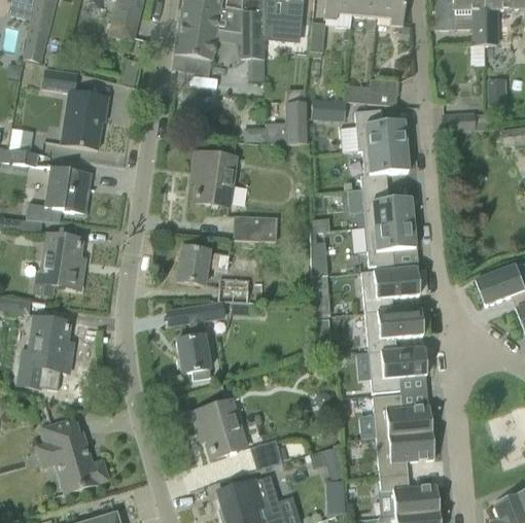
[(48,34),(57,0),(35,0),(34,5),(35,5),(24,59),(41,62),(48,34)]
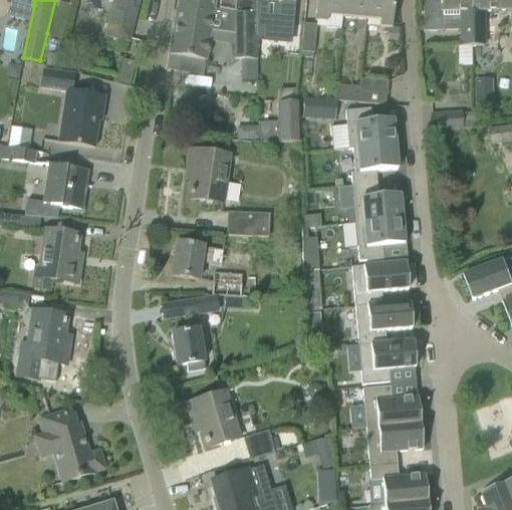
[(116,0),(108,34),(130,39),(139,0),(116,0)]
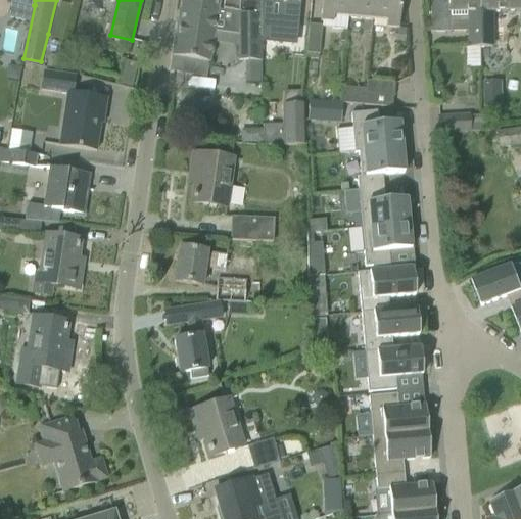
[(218,16),(220,0),(181,0),(180,9),(218,16)]
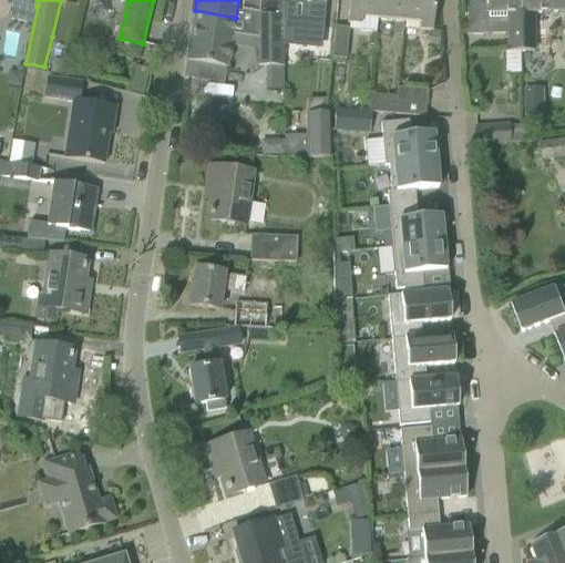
[(284,26),(283,0),(239,0),(233,31),(259,36),(259,63),(267,63),(267,88),(285,88),(284,26)]
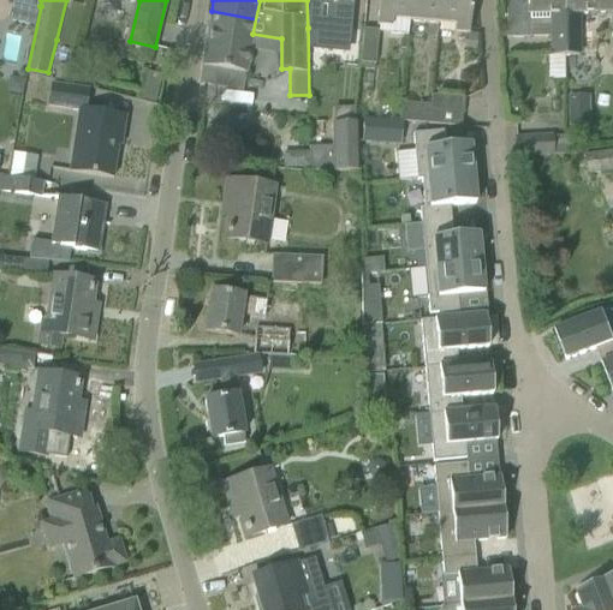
[(307,0),(308,28),(313,29),(313,27),(329,28),(332,0),(307,0)]
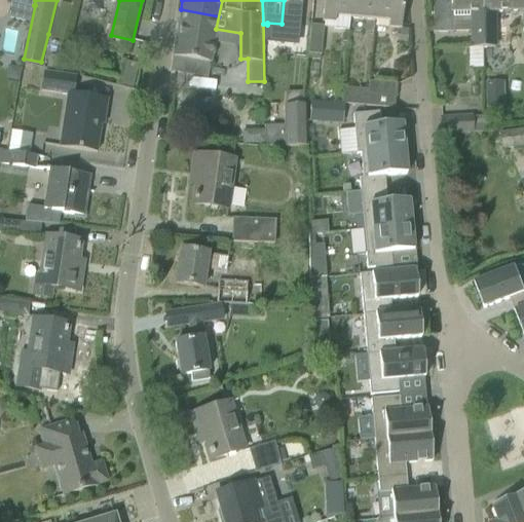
[(350,14),(352,0),(326,0),(324,17),(336,20),(337,12),(350,14)]
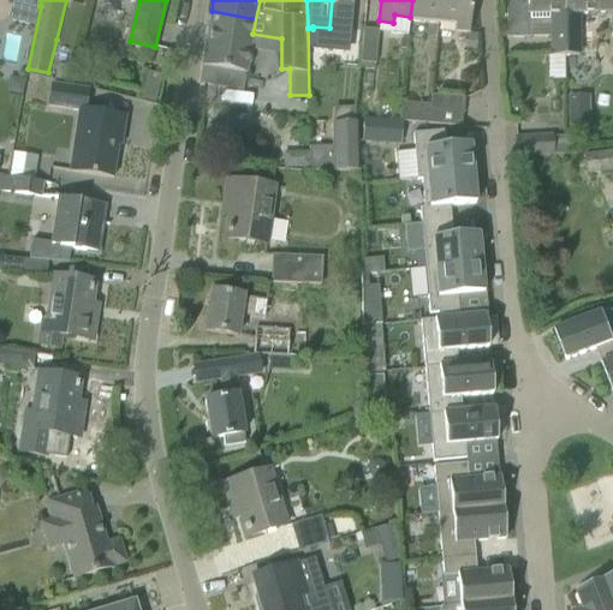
[(412,0),(410,17),(439,19),(441,0),(412,0)]
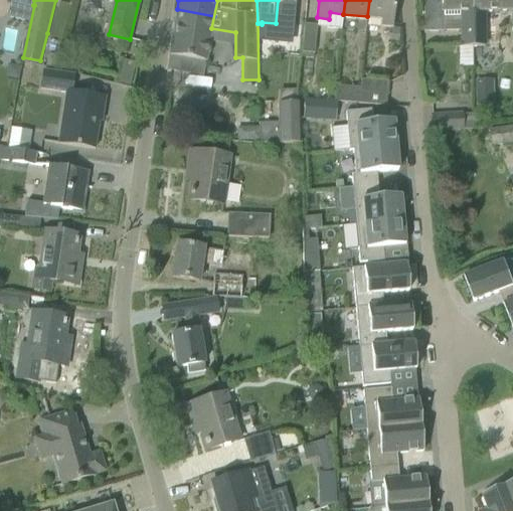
[(369,0),(367,16),(381,17),(381,23),(393,25),(395,2),(394,2),(394,0),(369,0)]
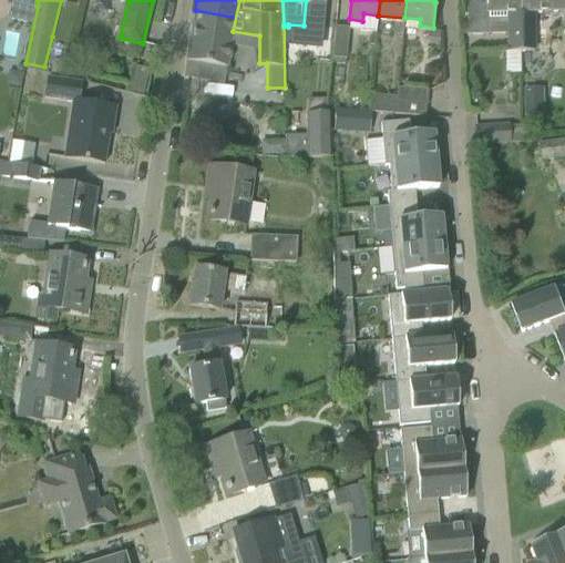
[(521,48),(520,0),(468,0),(469,31),(507,30),(509,48),(517,48),(521,48)]
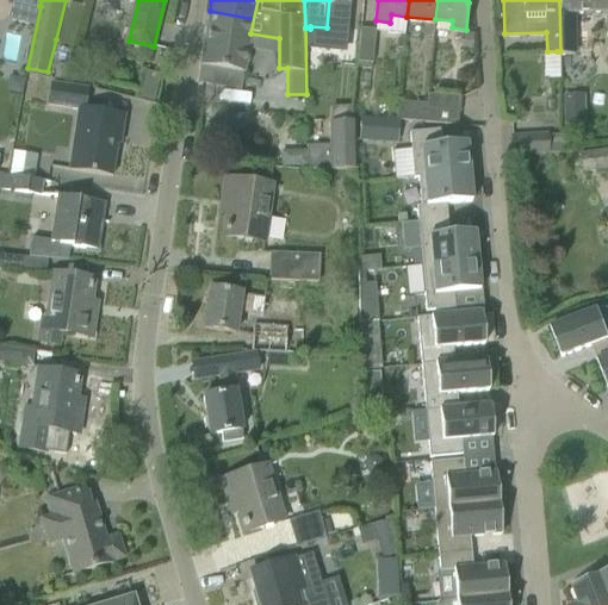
[(559,0),(560,51),(574,50),(574,11),(607,10),(607,0),(559,0)]
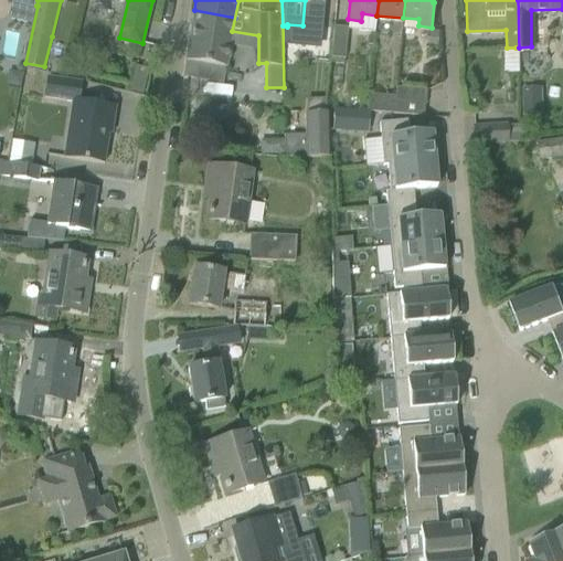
[(224,80),(231,39),(232,31),(235,18),(194,10),(191,31),(184,73),(190,74),(205,76),(224,80)]
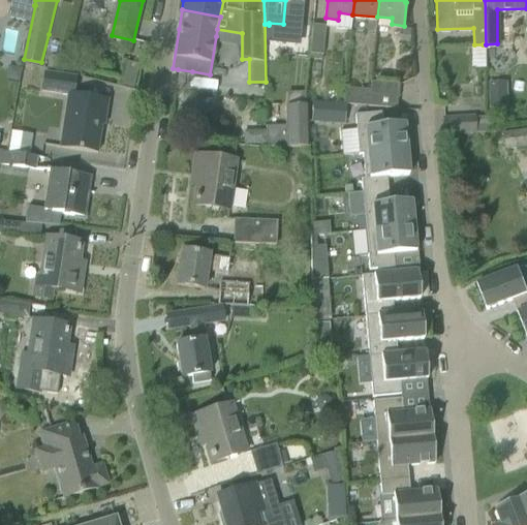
[(324,51),(327,22),(314,21),(312,50),(324,51)]
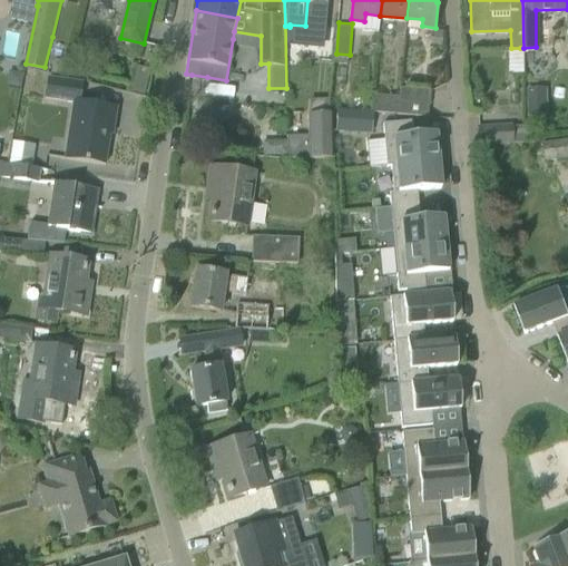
[(55,56),(52,69),(61,71),(62,65),(65,57),(55,56)]
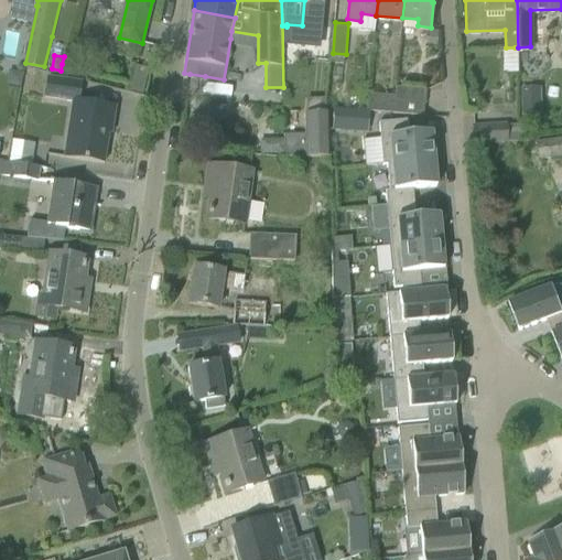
[(137,64),(131,87),(142,90),(149,66),(137,64)]
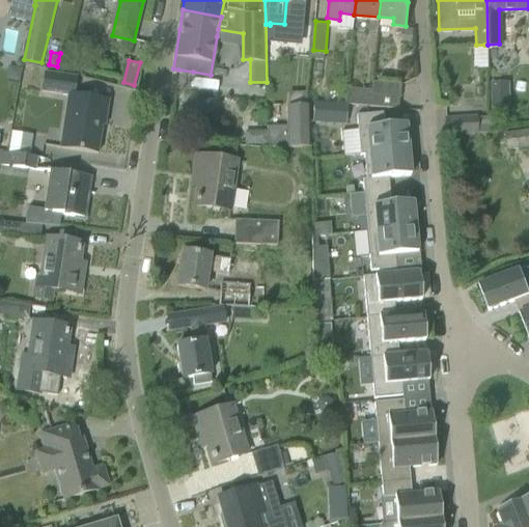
[(62,144),(78,147),(99,149),(104,114),(107,115),(109,96),(75,92),(77,75),(47,70),(45,88),(73,92),(67,127),(65,126),(62,144)]
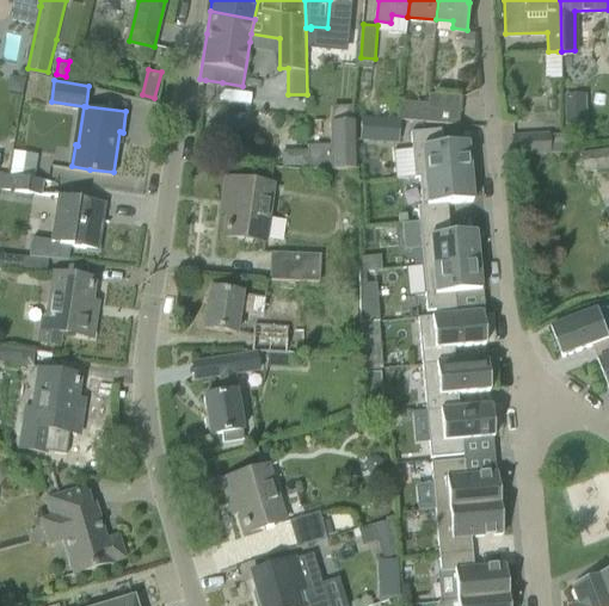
[(429,99),(429,105),(462,107),(463,93),(440,91),(430,91),(429,99)]
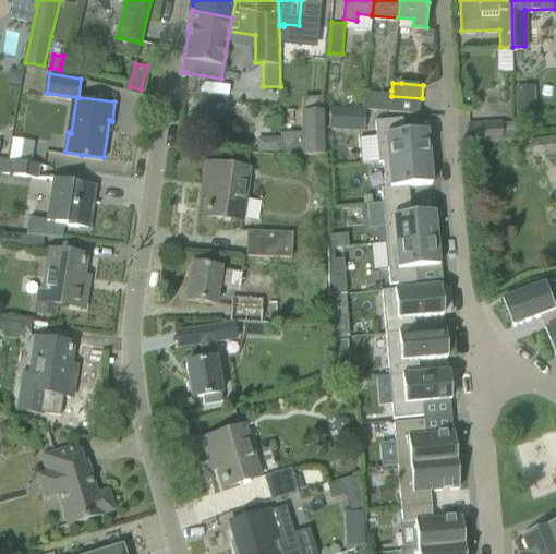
[(536,83),(516,84),(517,112),(536,111),(536,83)]
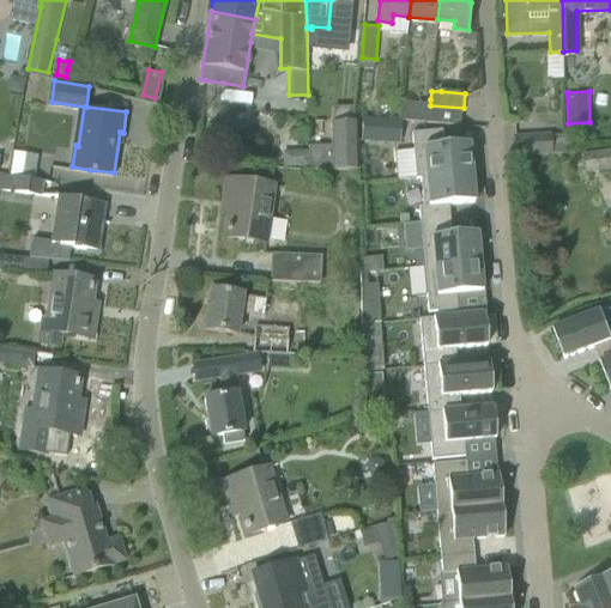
[(403,97),(400,116),(403,117),(429,120),(430,105),(430,99),(403,97)]
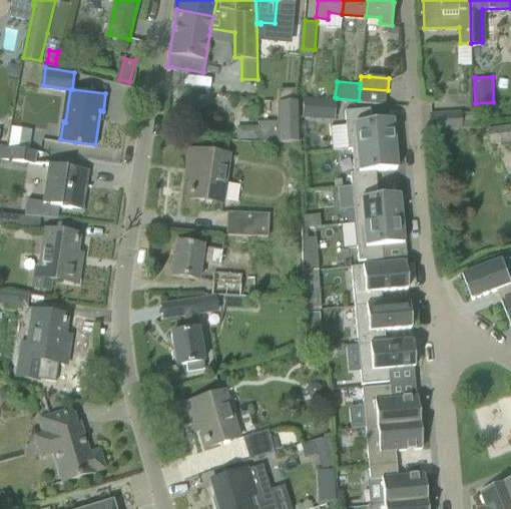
[(360,88),(359,100),(387,102),(388,90),(360,88)]
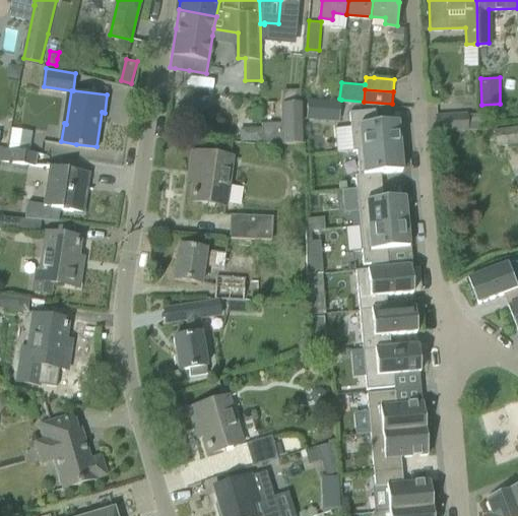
[(310,97),(308,117),(340,119),(341,100),(339,99),(310,97)]
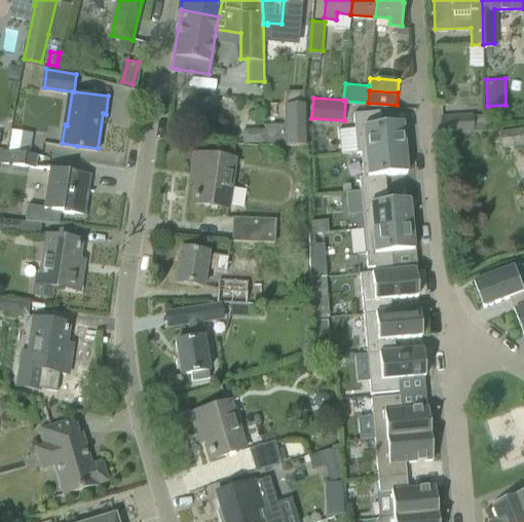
[(309,144),(308,102),(286,103),(286,121),(268,122),(269,144),(309,144)]
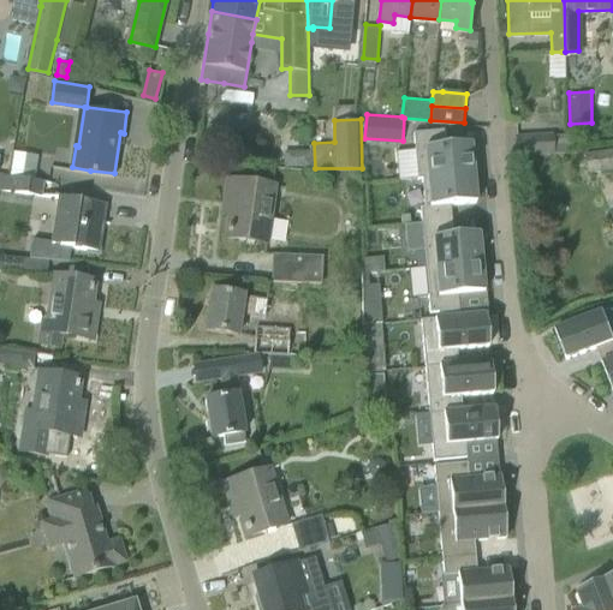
[(444,127),(415,130),(420,177),(423,177),(423,174),(474,171),(471,141),(446,142),(444,127)]
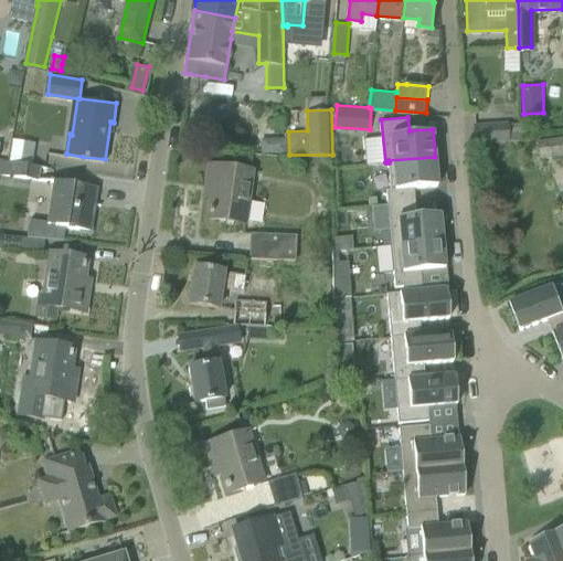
[(477,139),(499,137),(508,136),(508,120),(497,122),(475,124),(477,139)]
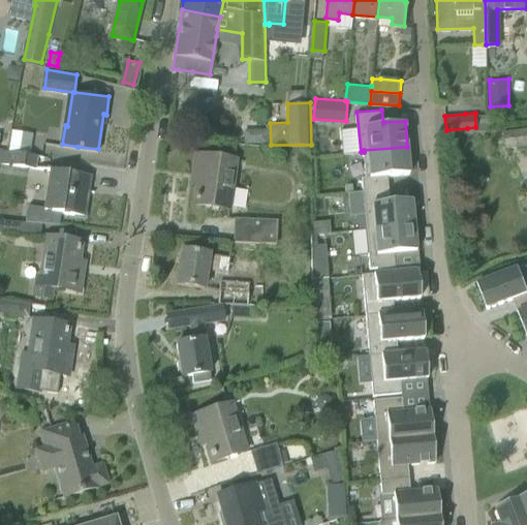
[(507,147),(526,144),(526,126),(505,129),(507,147)]
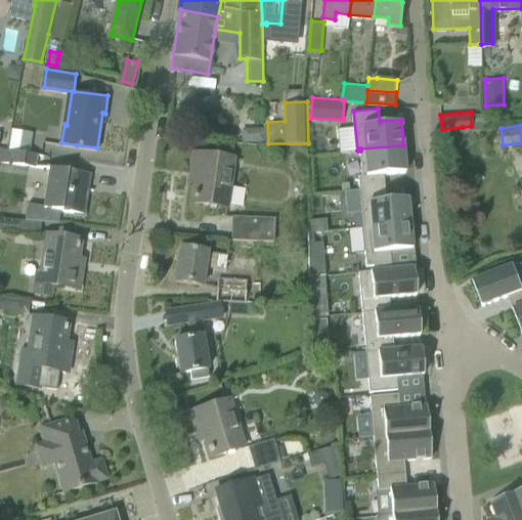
[(40,152),(0,145),(0,158),(37,164),(40,152)]
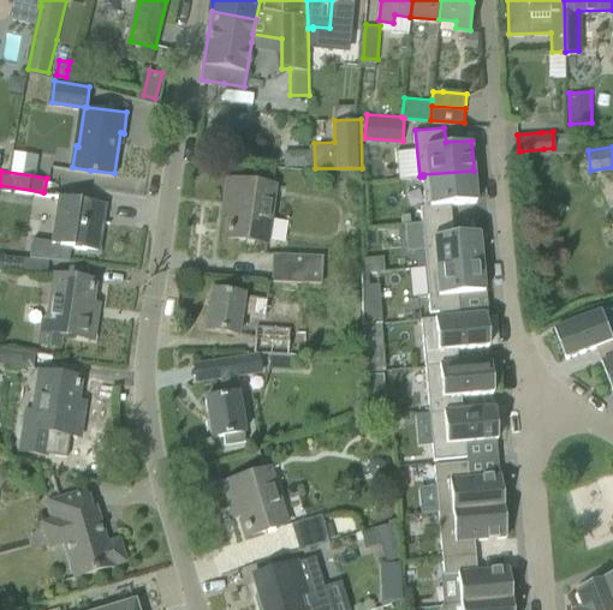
[(477,201),(474,171),(423,174),(423,177),(426,205),(422,205),(423,220),(452,217),(451,203),(477,201)]
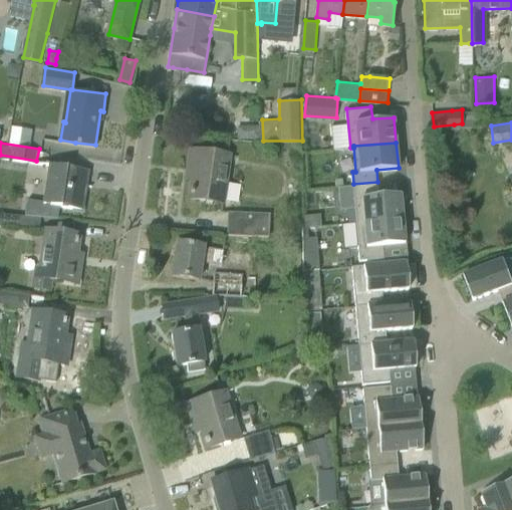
[(228,153),(211,151),(191,148),(187,176),(192,177),(190,196),(224,201),(229,162),(227,161),(228,153)]
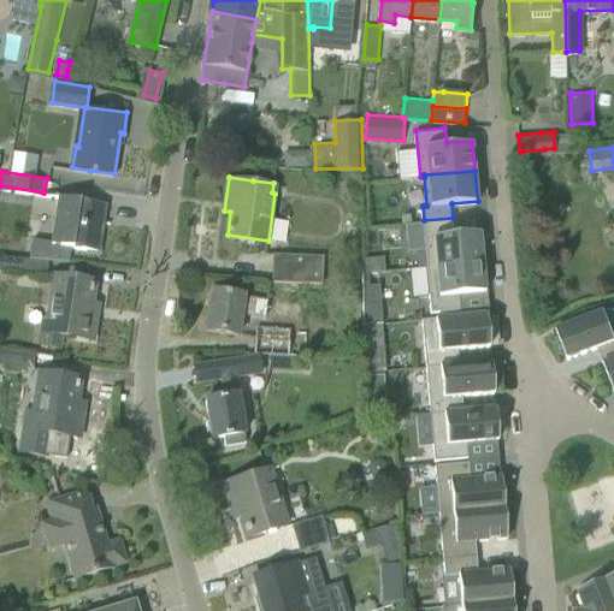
[(72,244),(100,249),(105,219),(99,218),(101,208),(106,208),(107,201),(62,194),(54,241),(33,237),(30,256),(70,260),(72,244)]
